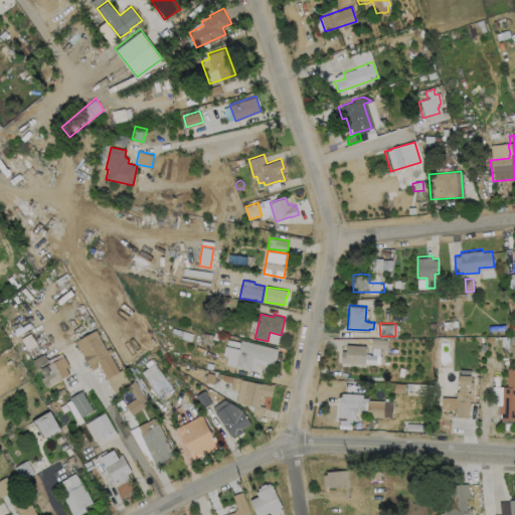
[(191,340),(171,335),(173,327),(193,333),(191,340)]
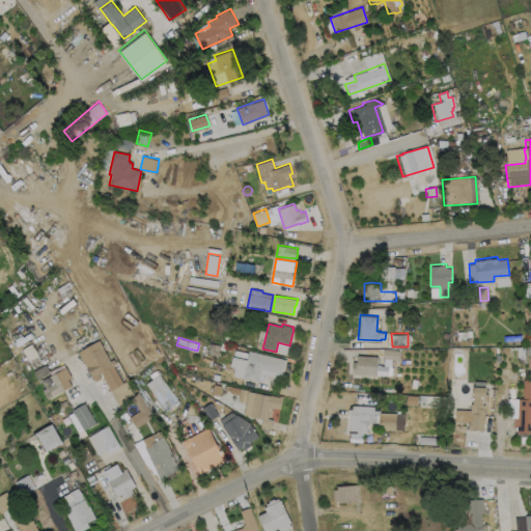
[(103,346),(110,360),(114,358),(117,363),(114,365),(123,383),(111,390),(101,372),(100,373),(102,378),(95,382),(91,374),(89,375),(85,368),(87,367),(79,352),(100,340),(103,346)]
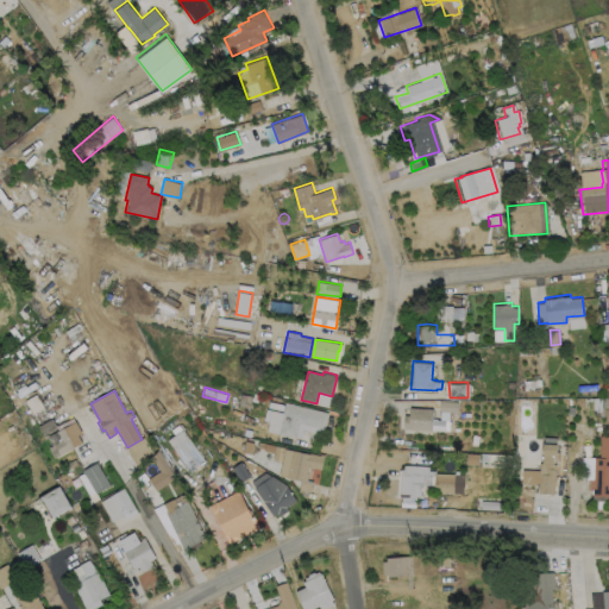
[(251,395),(250,407),(239,405),(242,394),(251,395)]
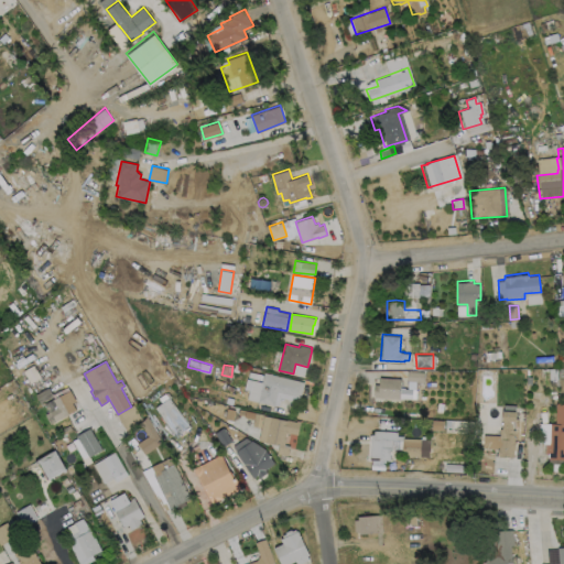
[(423,371),(423,380),(408,380),(408,370),(423,371)]
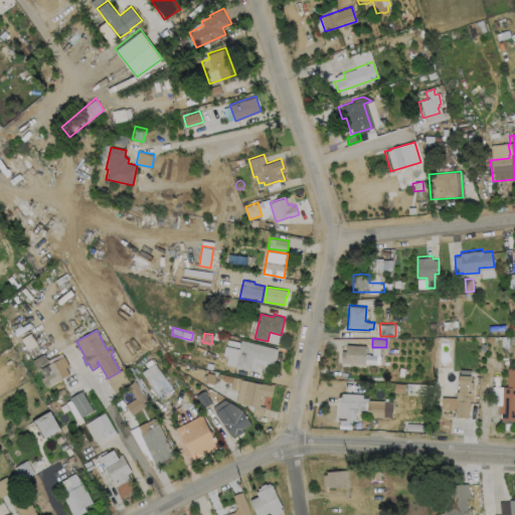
[(241,339),(279,348),(275,363),(273,363),(273,366),(256,362),(255,369),(251,368),(250,370),(225,364),(227,357),(221,356),(224,344),(239,347),(241,339)]
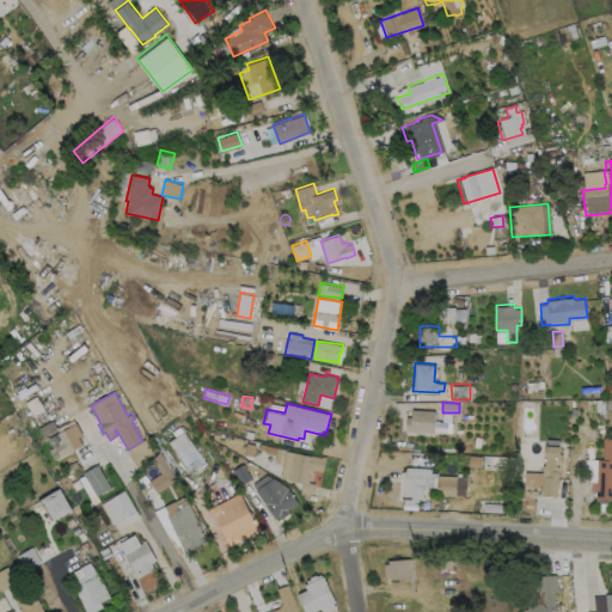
[(434,410),(434,430),(407,430),(407,415),(411,416),(411,408),(434,410)]
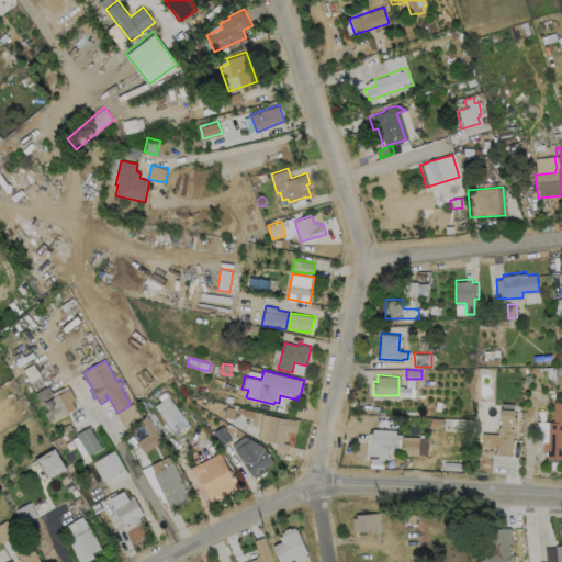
[(53,394),(41,401),(36,393),(48,386),(53,394)]
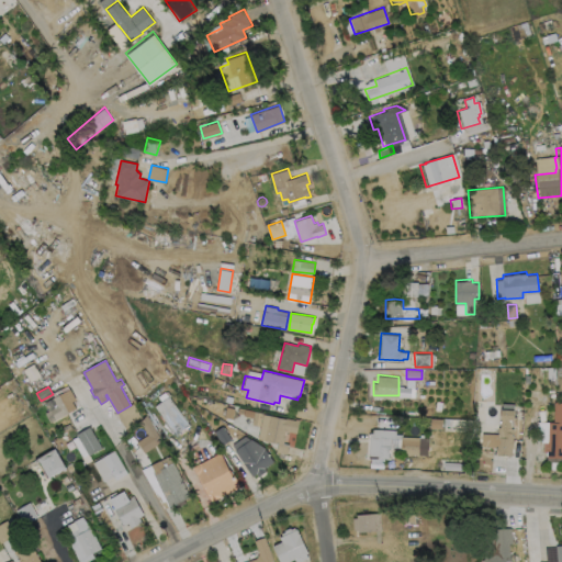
[(76,408),(56,418),(51,409),(57,406),(53,397),(70,389),(76,400),(72,402),(76,408)]
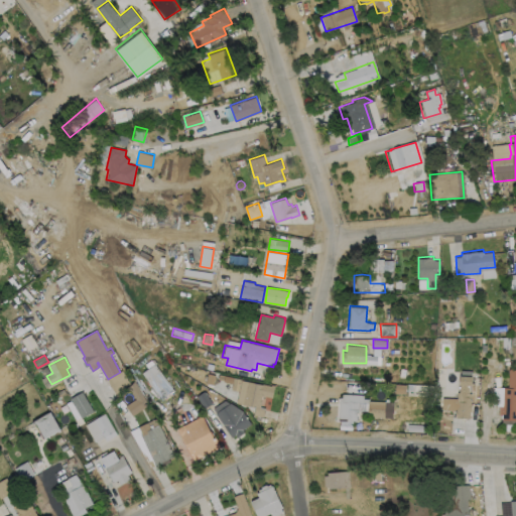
[(173,389),(160,399),(141,372),(155,364),(173,389)]
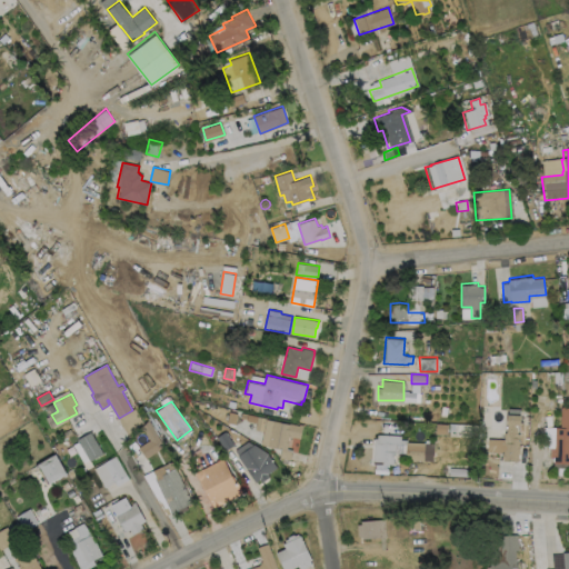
[(568,406),(568,462),(553,462),(553,456),(550,456),(550,447),(553,448),(553,443),(555,443),(556,426),(561,426),(561,406),(568,406)]
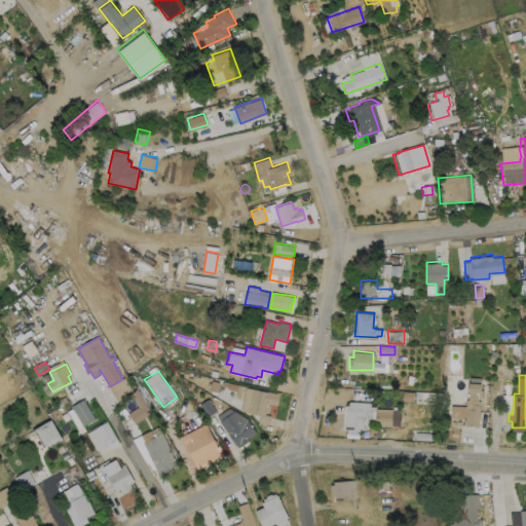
[(479,391),(479,399),(481,399),(481,410),(482,410),(481,416),(480,416),(480,426),(462,425),(462,419),(451,418),(451,404),(466,405),(466,399),(467,399),(467,397),(468,380),(482,381),(482,391),(479,391)]
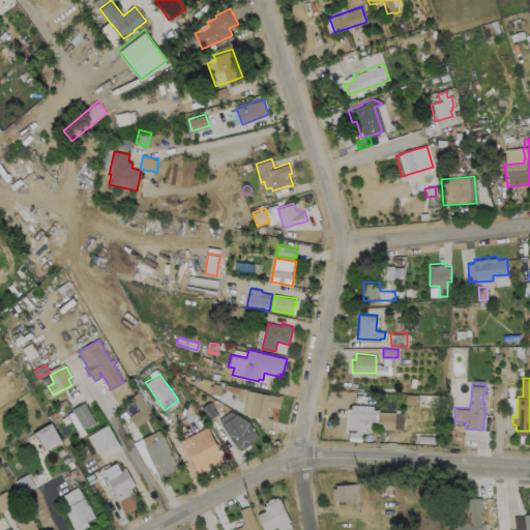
[(222,385),(219,394),(212,393),(214,384),(222,385)]
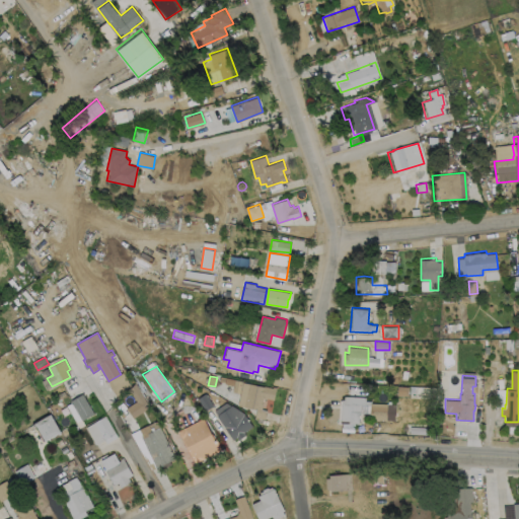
[(238,379),(237,385),(226,382),(227,377),(238,379)]
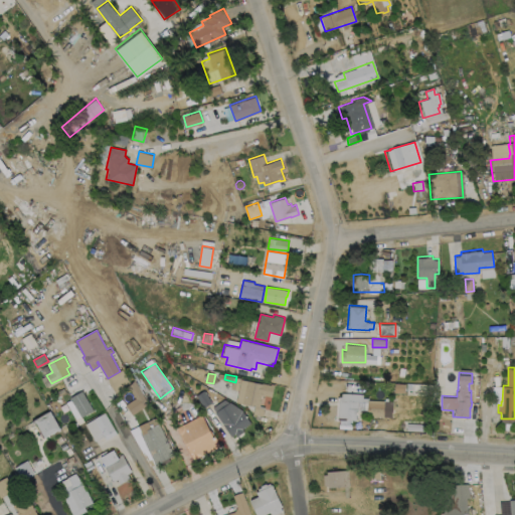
[(241,378),(263,383),(263,382),(272,384),(272,383),(275,384),(272,396),(265,395),(264,396),(263,396),(260,406),(265,407),(263,416),(253,413),(254,406),(236,402),(241,378)]
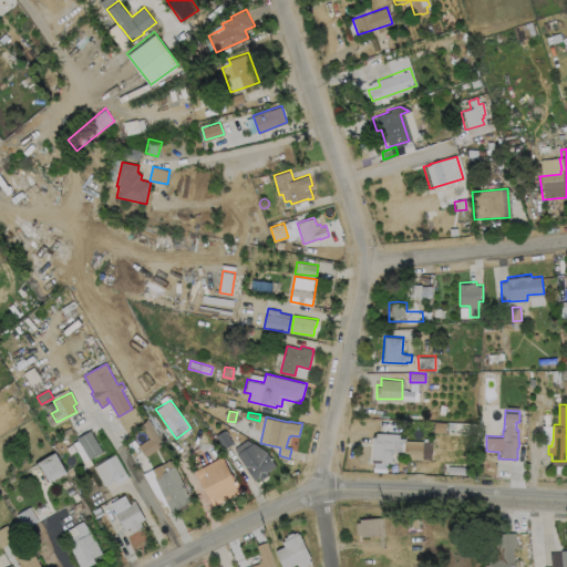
[(164,444),(146,456),(138,445),(148,437),(141,425),(148,419),(164,444)]
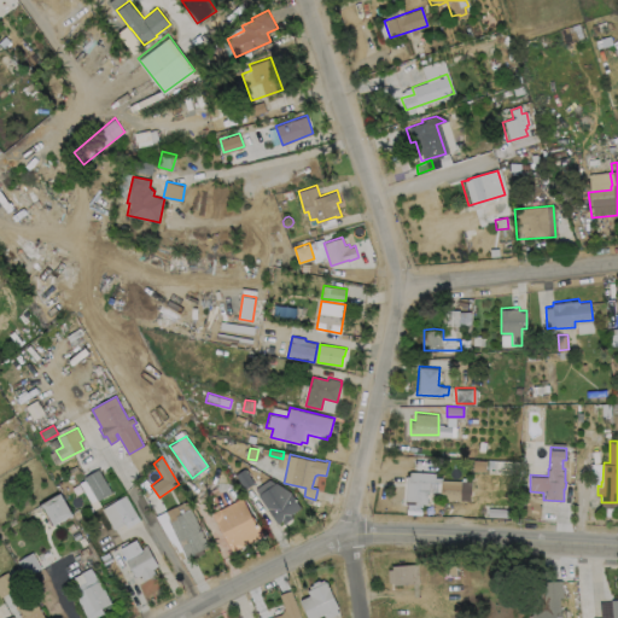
[(485,460),(485,470),(472,470),(473,459),(485,460)]
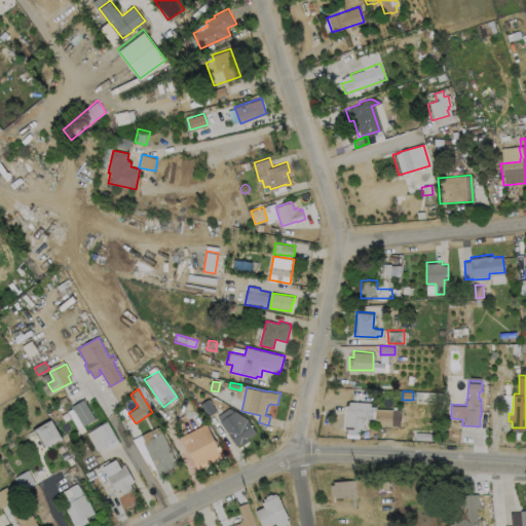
[(217,411),(209,416),(200,404),(209,399),(217,411)]
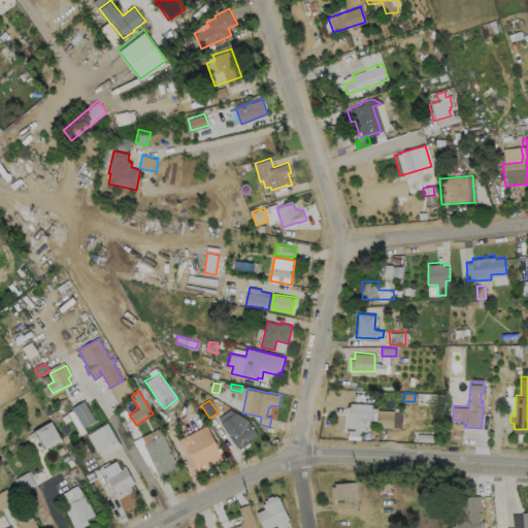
[(95,421),(83,428),(71,407),(84,401),(95,421)]
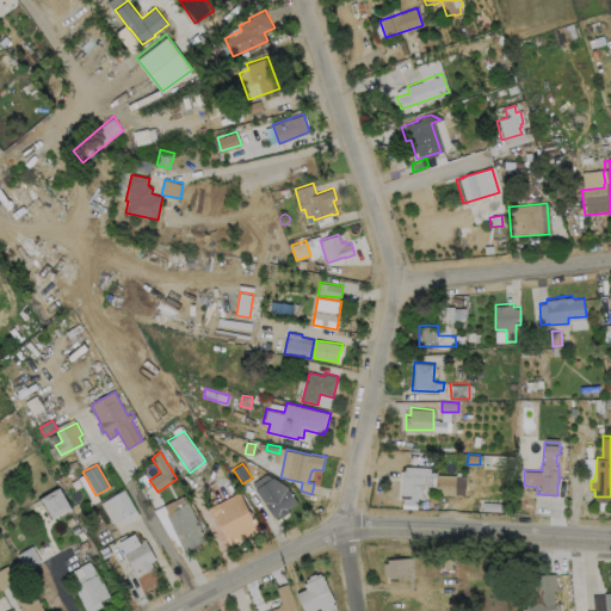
[(430,467),(430,475),(425,475),(425,483),(423,483),(423,498),(405,497),(405,494),(401,494),(402,469),(405,469),(406,464),(430,467)]
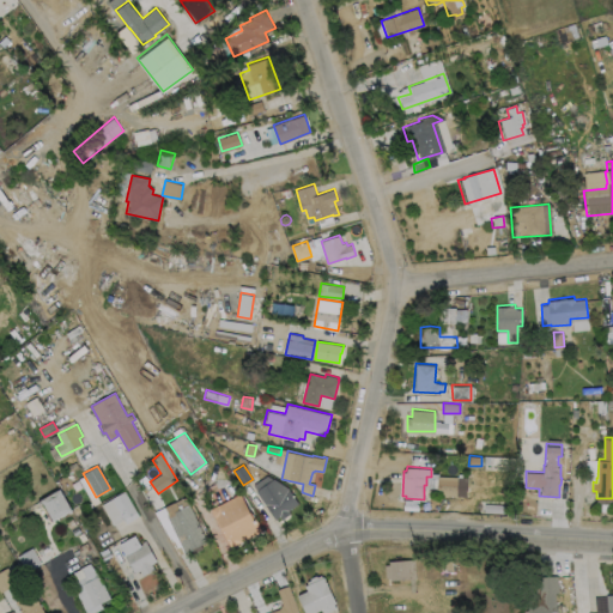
[(462,475),(461,484),(457,484),(457,495),(437,493),(437,474),(462,475)]
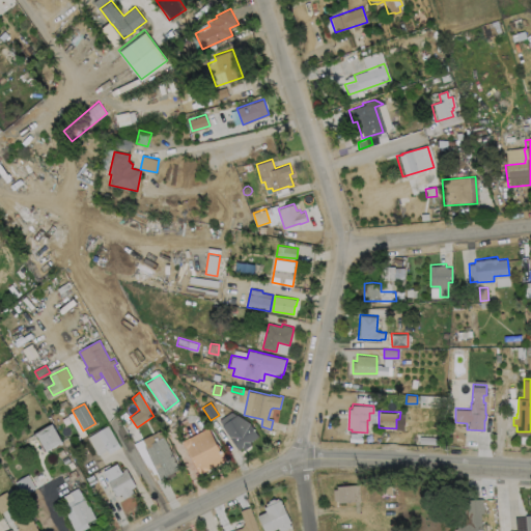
[(231,412),(236,415),(238,414),(250,422),(259,436),(250,442),(252,444),(244,450),(243,447),(239,450),(223,426),(224,426),(220,419),(231,412)]
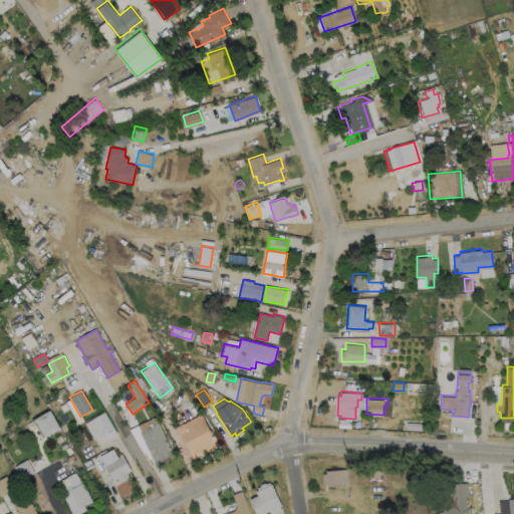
[(60,427),(44,436),(34,418),(50,410),(60,427)]
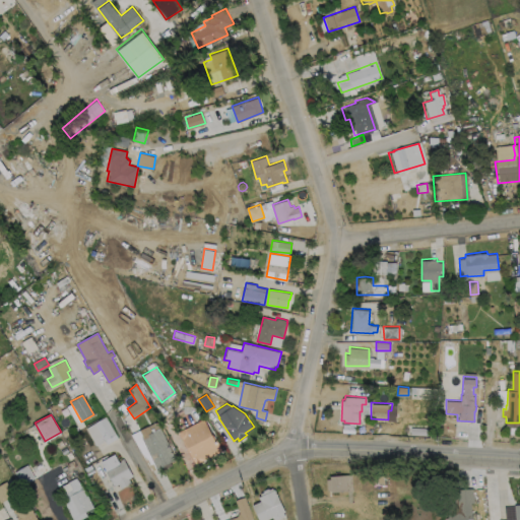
[(118,437),(107,444),(105,440),(96,445),(86,428),(106,416),(118,437)]
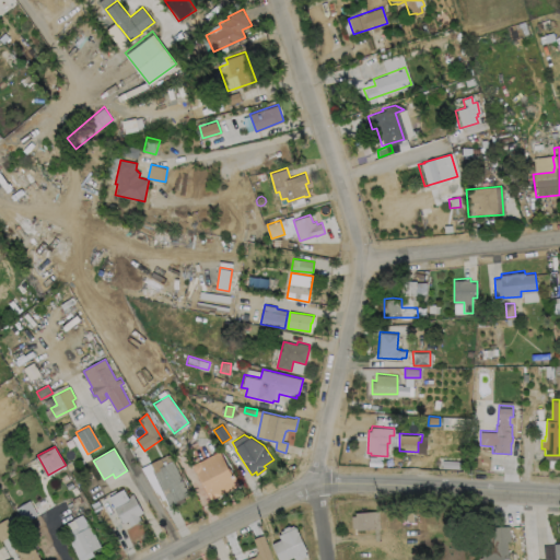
[(220,450),(232,475),(234,474),(241,485),(211,500),(193,464),(220,450)]
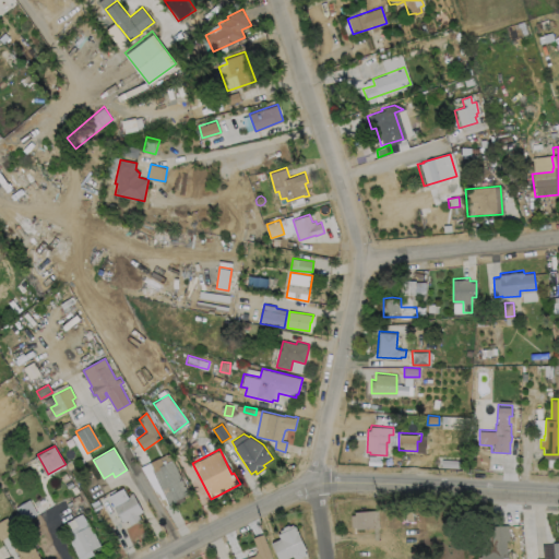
[(190,495),(164,506),(141,466),(161,456),(164,463),(173,460),(190,495)]
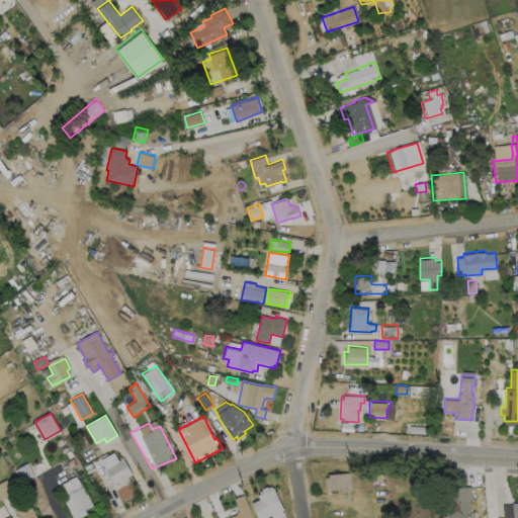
[(64,443),(59,446),(56,441),(61,438),(64,443)]
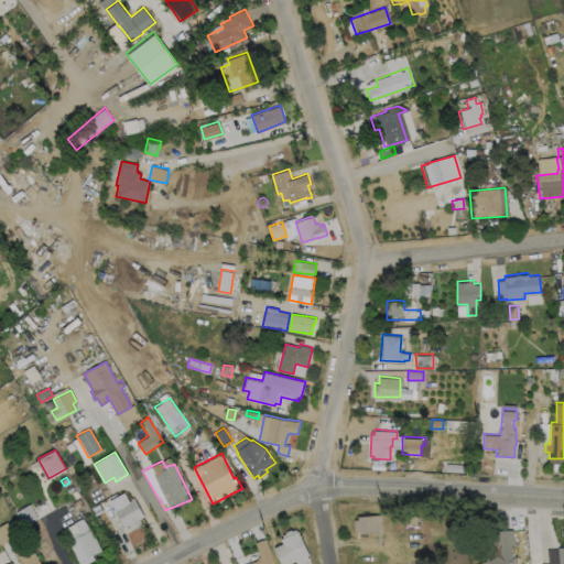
[(125,492),(129,501),(131,500),(130,499),(133,497),(144,516),(139,519),(142,523),(131,530),(129,524),(125,528),(109,500),(125,492)]
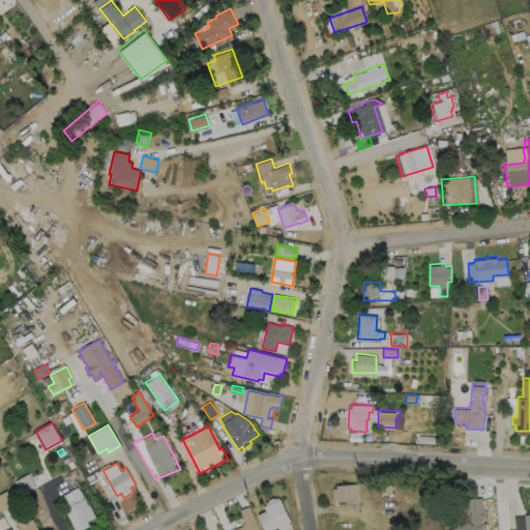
[(78,474),(70,478),(67,473),(74,469),(78,474)]
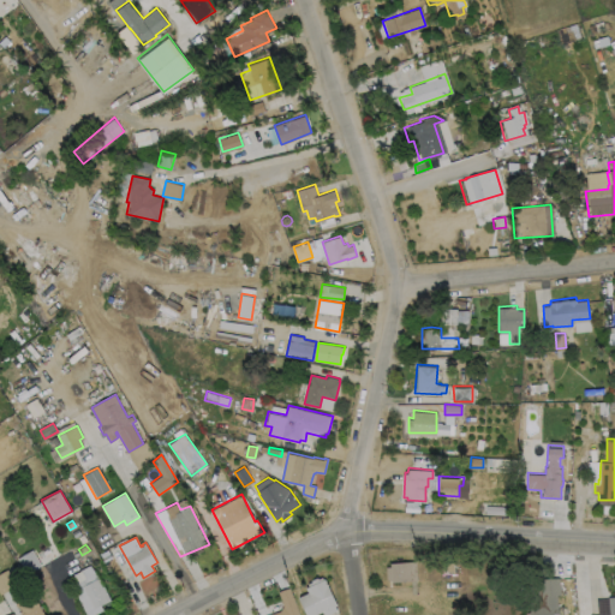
[(41,565),(27,573),(17,559),(33,549),(41,565)]
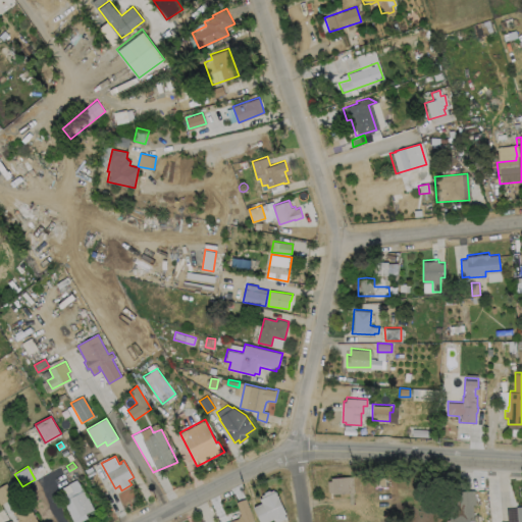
[(98,473),(92,477),(88,470),(94,467),(98,473)]
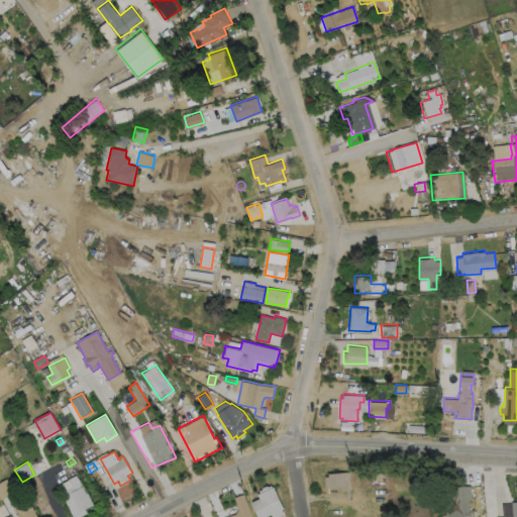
[(349,471),(350,487),(328,489),(328,487),(325,487),(324,476),(328,475),(328,472),(349,471)]
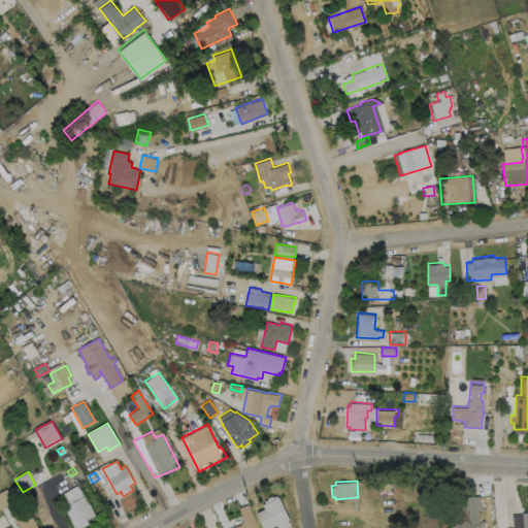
[(76,485),(84,496),(85,496),(94,516),(86,520),(88,524),(78,527),(73,527),(61,502),(65,500),(62,493),(69,490),(68,489),(76,485)]
